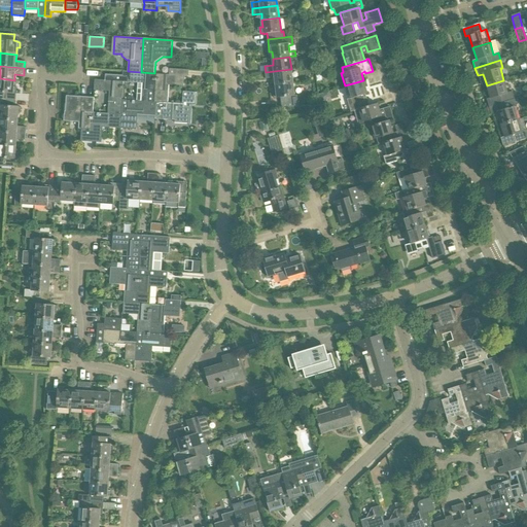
[(156,73),(154,102),(156,102),(168,102),(169,84),(184,85),(185,76),(188,76),(189,70),(169,68),(169,74),(156,73)]
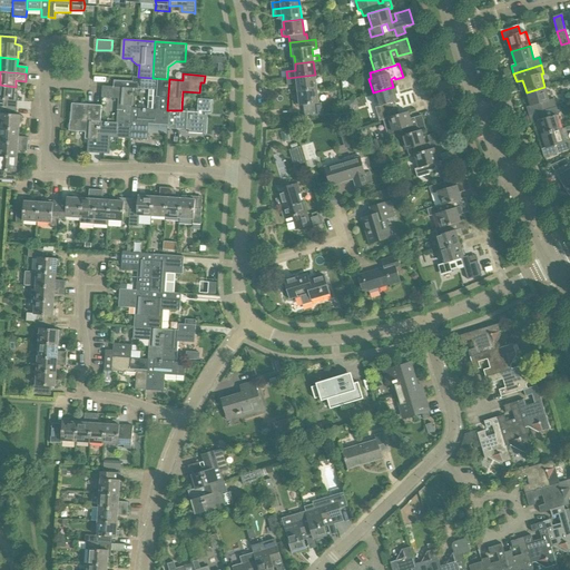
[(315,75),(287,78),(287,85),(297,84),(298,91),(316,89),(315,75)]
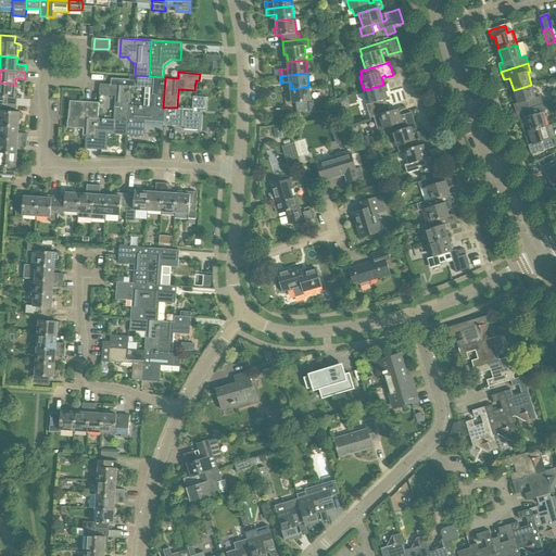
[(111,78),(111,85),(130,87),(146,87),(144,106),(149,106),(163,108),(165,77),(163,77),(149,76),(135,75),(131,75),(130,79),(111,78)]
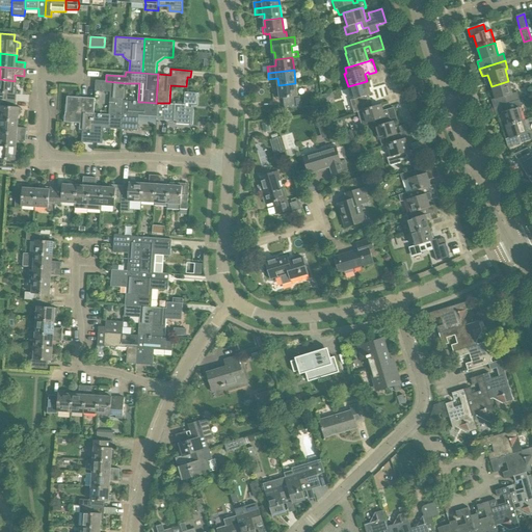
[(0,100),(16,101),(17,88),(14,88),(15,81),(0,79),(0,100)]
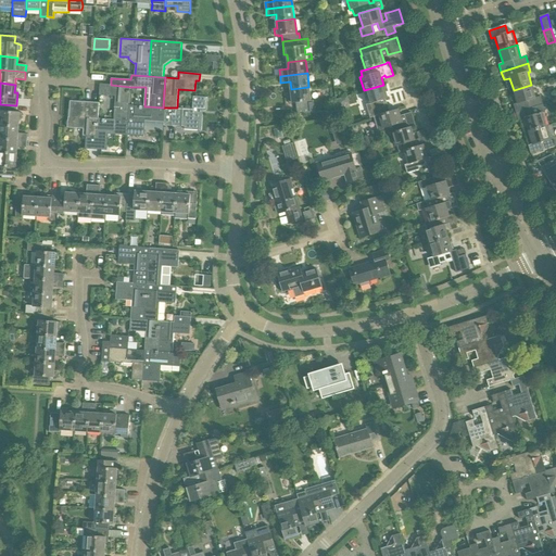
[(114,118),(129,119),(129,105),(130,87),(111,85),(100,84),(99,95),(115,96),(114,118)]
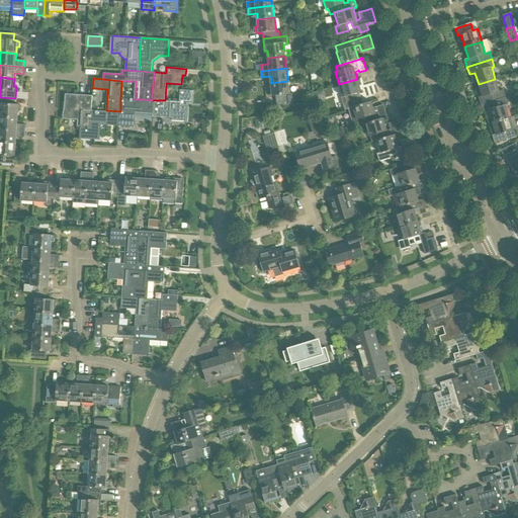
[(357,79),(339,84),(343,97),(342,97),(345,109),(349,108),(350,108),(354,107),(363,104),(359,92),(361,92),(357,79)]
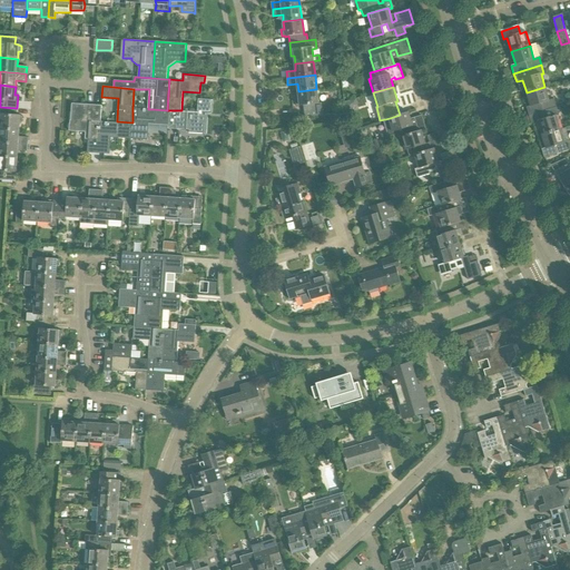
[(544,87),(527,92),(530,106),(526,107),(529,116),(557,107),(553,99),(549,100),(544,87)]
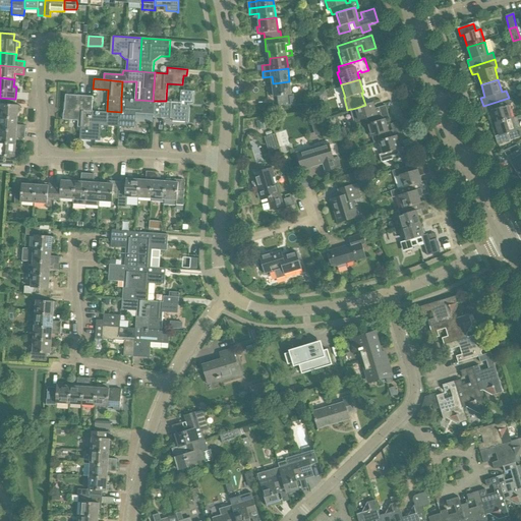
[(291,95),(289,81),(273,83),(273,90),(270,91),(271,97),(278,97),(279,107),(295,105),(293,95),(291,95)]
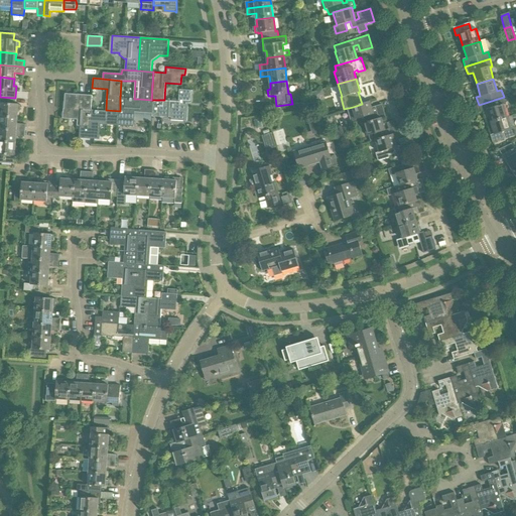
[(151,116),(171,117),(171,120),(186,121),(188,103),(192,103),(192,90),(179,90),(178,101),(164,100),(153,100),(152,113),(151,116)]
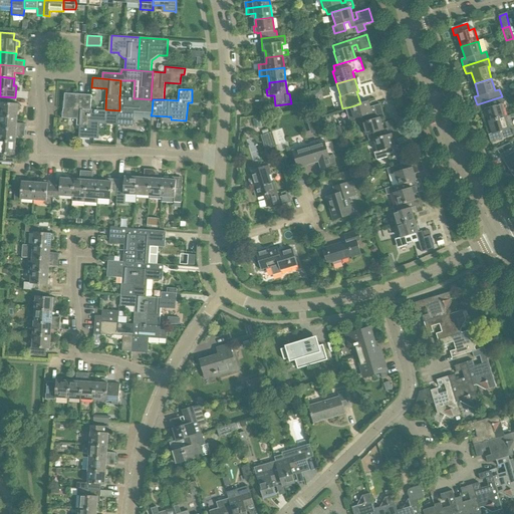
[(63,111),(62,111),(61,118),(77,119),(76,124),(79,124),(79,125),(89,125),(90,109),(83,108),(84,94),(64,93),(63,111)]
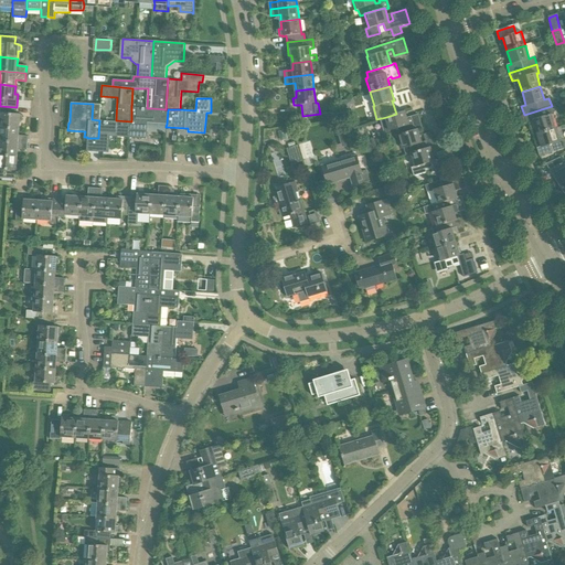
[(17,107),(0,106),(0,113),(1,113),(0,124),(0,127),(19,128),(20,120),(22,121),(23,115),(20,115),(20,114),(17,114),(17,107)]
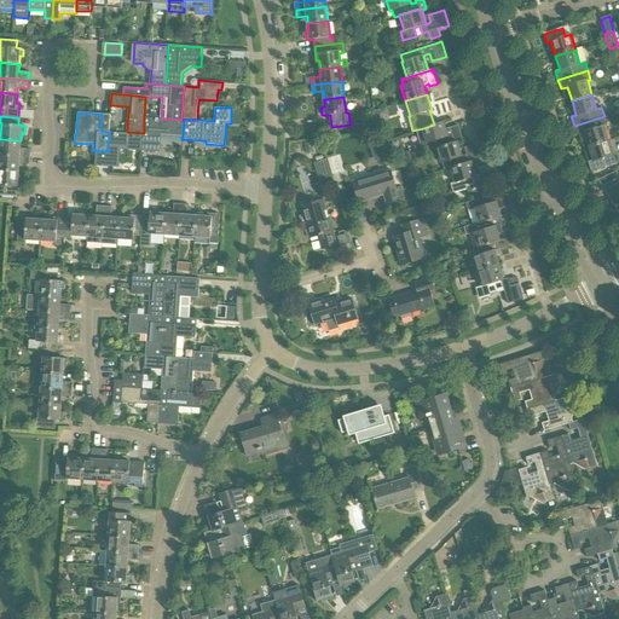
[(605,116),(574,126),(577,134),(584,132),(588,146),(608,140),(603,126),(607,126),(605,116)]
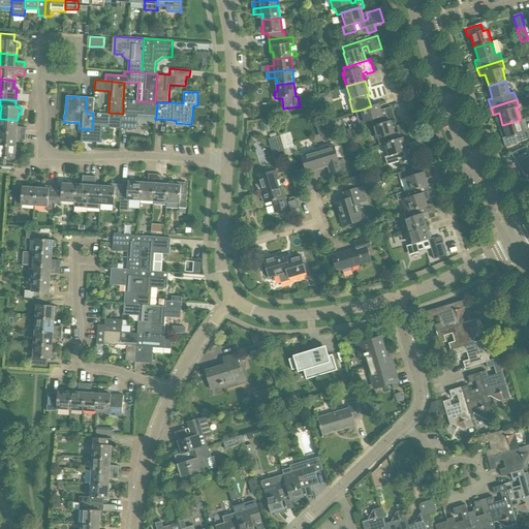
[(155,102),(142,101),(137,101),(123,100),(123,114),(122,129),(137,130),(138,115),(156,116),(157,102),(155,102)]
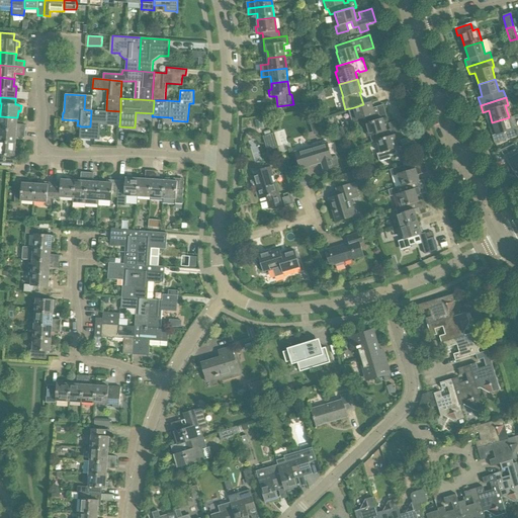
[(354,107),(350,108),(355,126),(360,125),(365,123),(382,118),(387,117),(383,104),(375,106),(372,107),(370,101),(368,102),(365,103),(363,104),(354,107)]
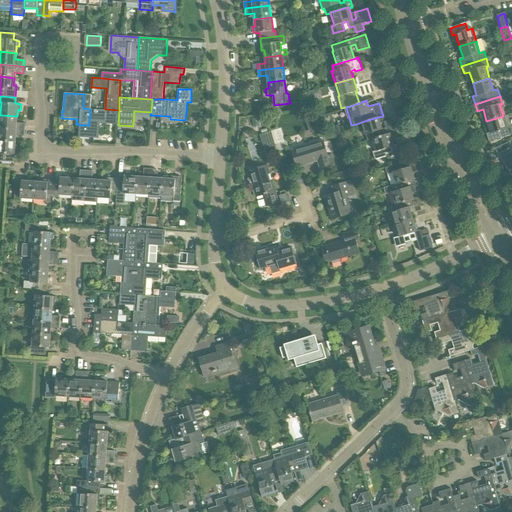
[(119,110),(105,109),(90,108),(90,109),(89,125),(79,125),(78,136),(98,138),(99,123),(118,125),(119,110)]
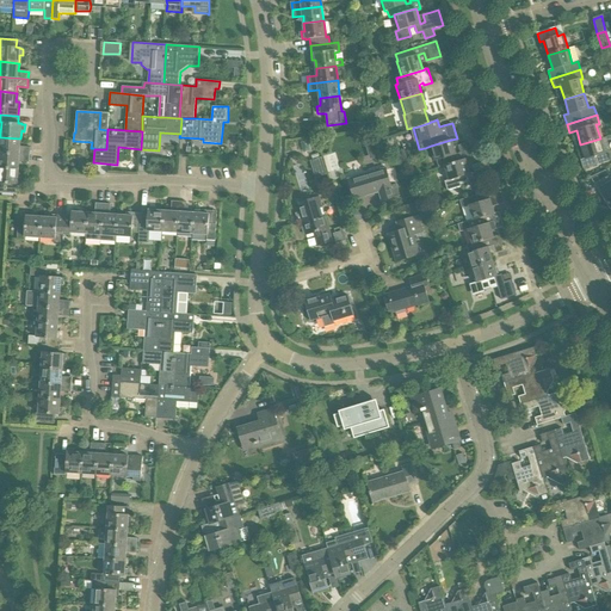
[(0,152),(30,155),(30,147),(20,147),(20,139),(0,137),(0,152)]
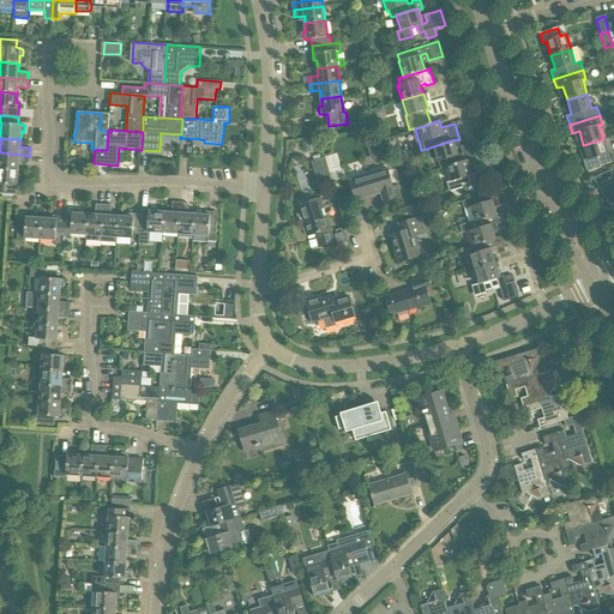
[(613,154),(609,138),(603,139),(583,145),(588,160),(583,161),(587,170),(613,161),(613,154)]
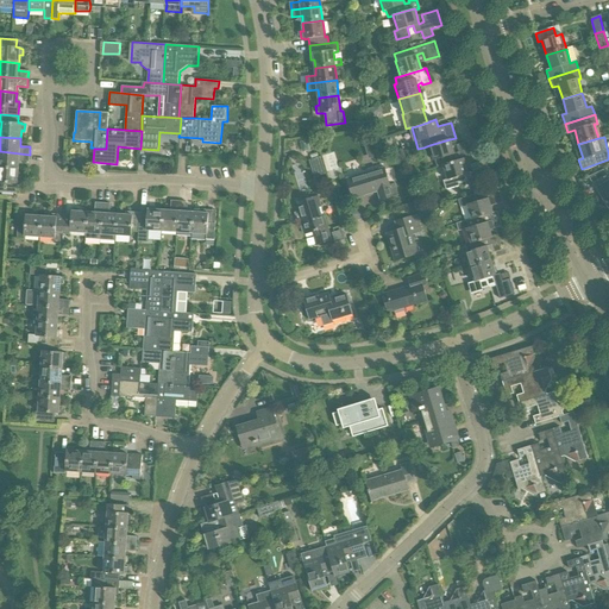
[(429,145),(434,161),(435,159),(438,165),(464,158),(464,159),(469,157),(464,143),(457,145),(459,152),(454,154),(450,139),(429,145)]
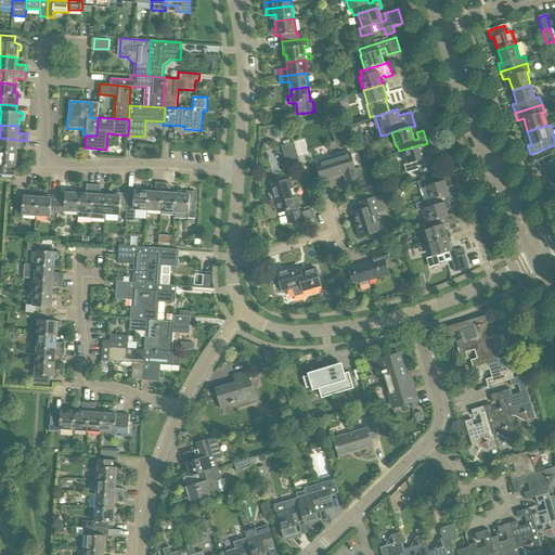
[(0,152),(17,153),(17,146),(26,147),(27,141),(0,138),(0,152)]
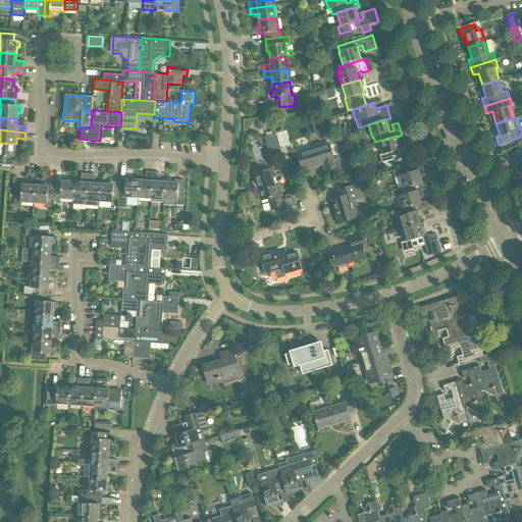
[(265,137),(269,152),(279,149),(275,135),(265,137)]
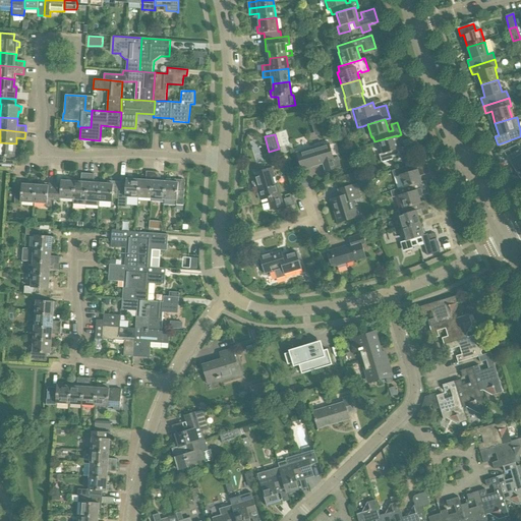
[(374,141),(374,142),(379,140),(383,154),(380,155),(382,162),(393,159),(393,158),(419,150),(415,137),(403,140),(405,147),(401,148),(397,136),(397,135),(374,141)]
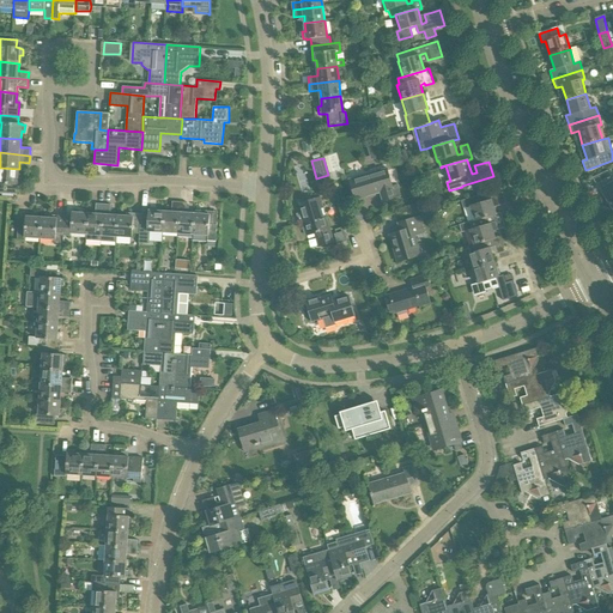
[(0,168),(0,193),(17,195),(18,184),(20,184),(20,178),(18,178),(19,169),(0,168)]
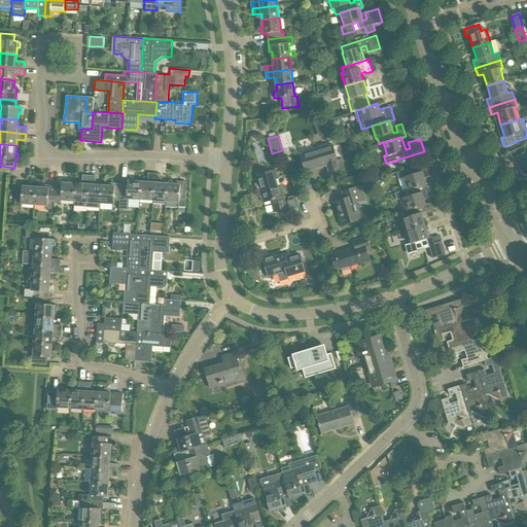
[(338,161),(332,145),(301,154),(306,171),(327,165),(329,173),(345,169),(342,160),(338,161)]
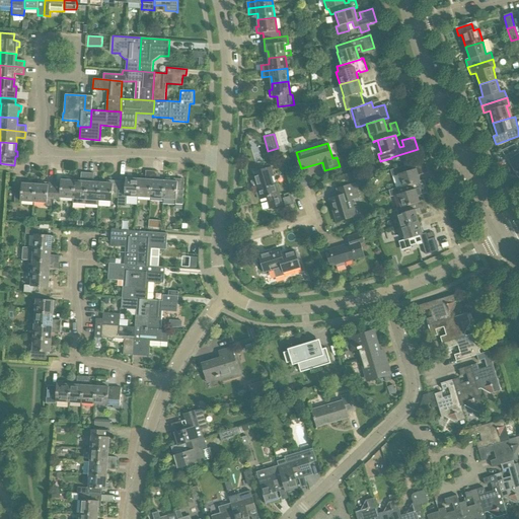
[(502,151),(505,157),(517,149),(514,143),(502,151)]
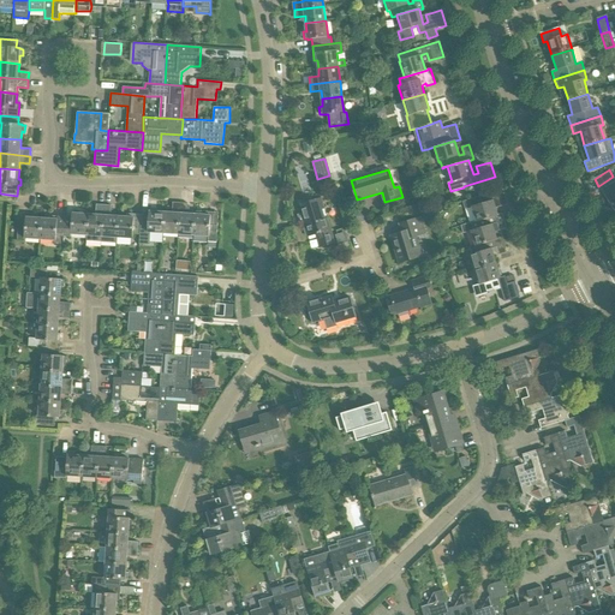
[(614,210),(614,209),(614,181),(602,190),(610,203),(614,210)]
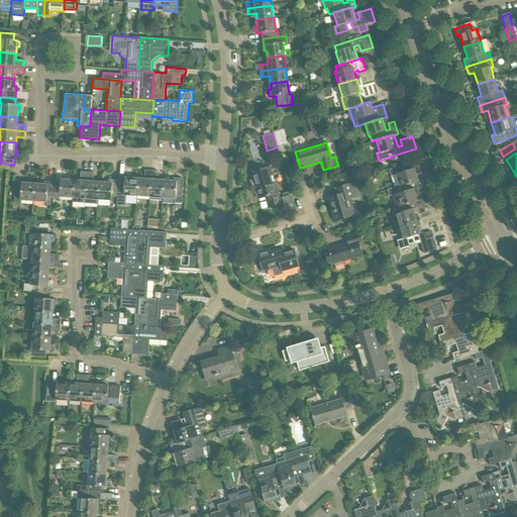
[(280,159),(274,161),(276,169),(282,167),(280,159)]
